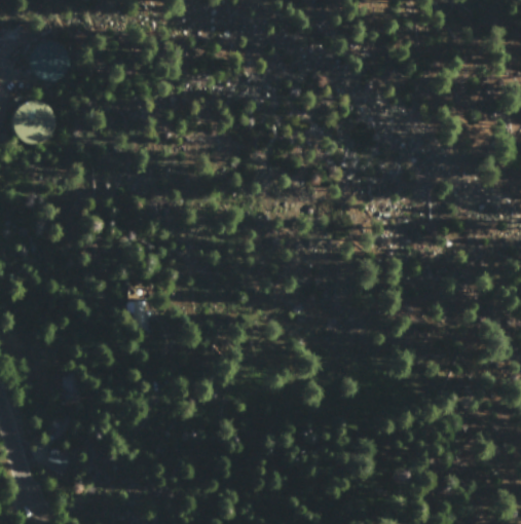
[(48,40),(61,42),(70,50),(72,63),(67,74),(56,80),(43,78),(34,70),(32,58),(37,46),(48,40)]
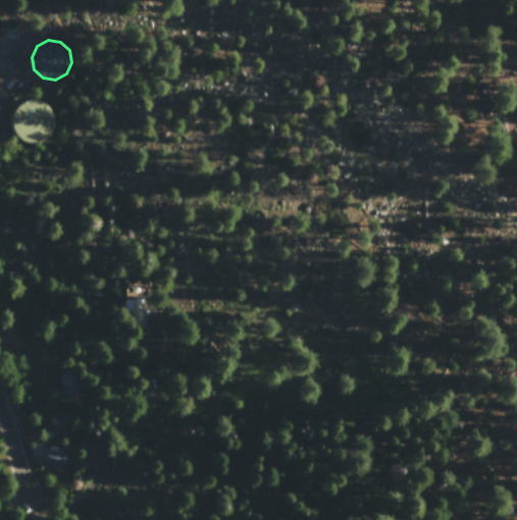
[(30,99),(44,101),(54,111),(56,124),(50,137),(38,144),(23,142),(14,132),(11,118),(17,105),(30,99)]
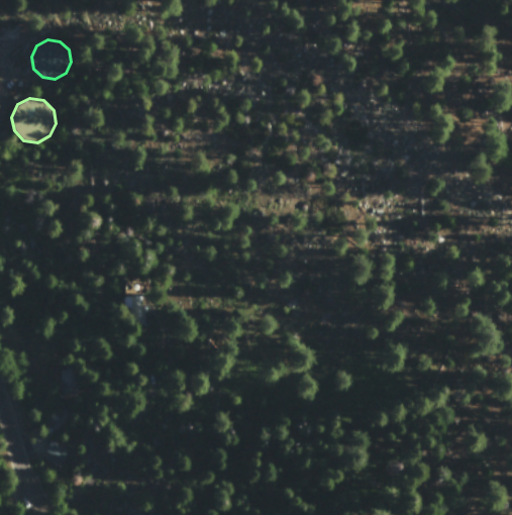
[(133,329),(133,310),(127,310),(127,295),(144,295),(144,305),(150,305),(150,329),(133,329)]
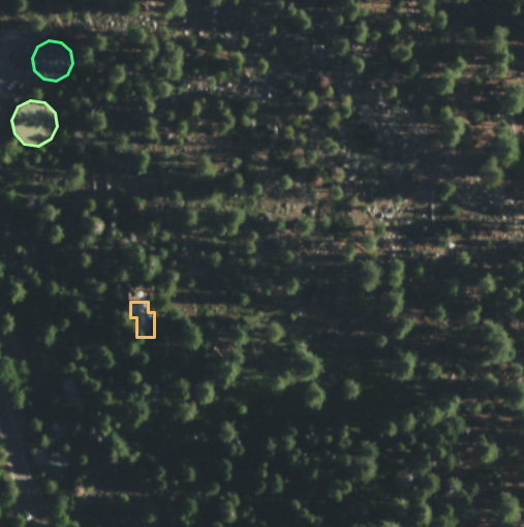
[(66,383),(67,403),(84,401),(82,381),(66,383)]
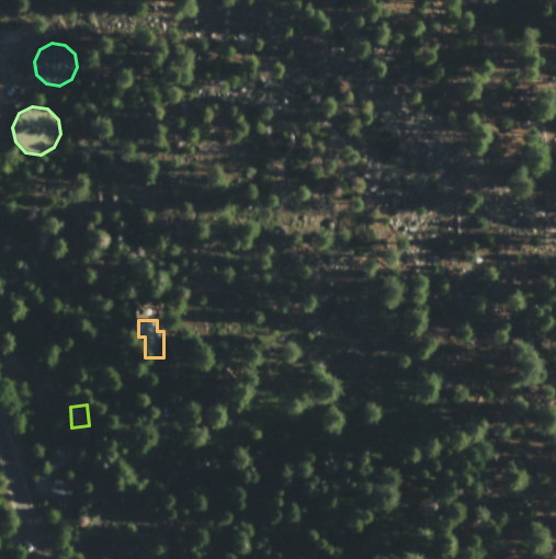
[(67,509),(46,493),(58,478),(78,493),(67,509)]
